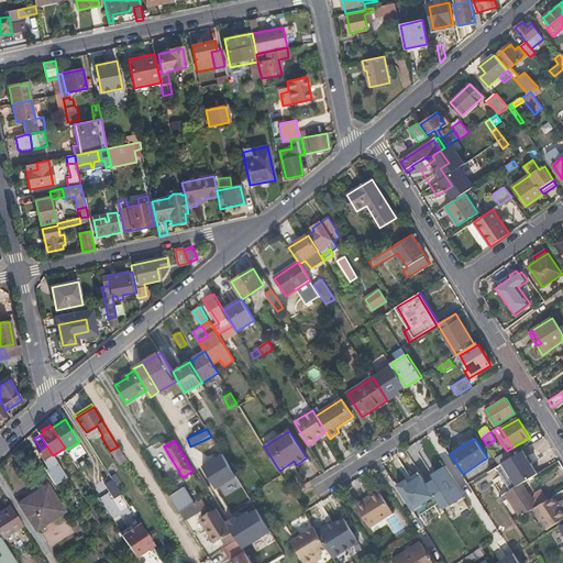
[(53,455),(47,446),(39,453),(48,468),(46,471),(55,485),(67,477),(53,456),(53,455)]
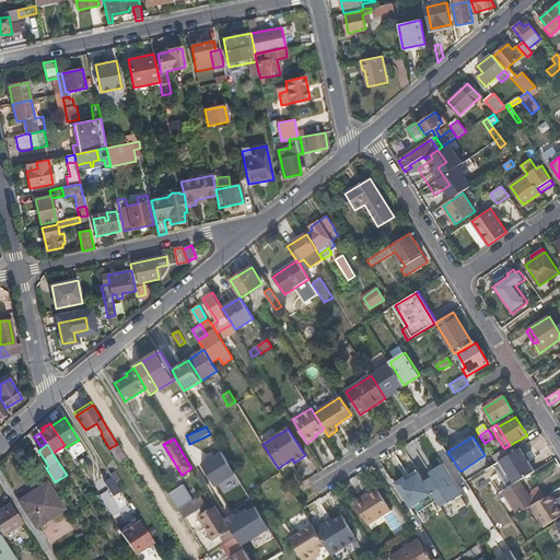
[(126,458),(117,444),(109,448),(119,463),(126,458)]
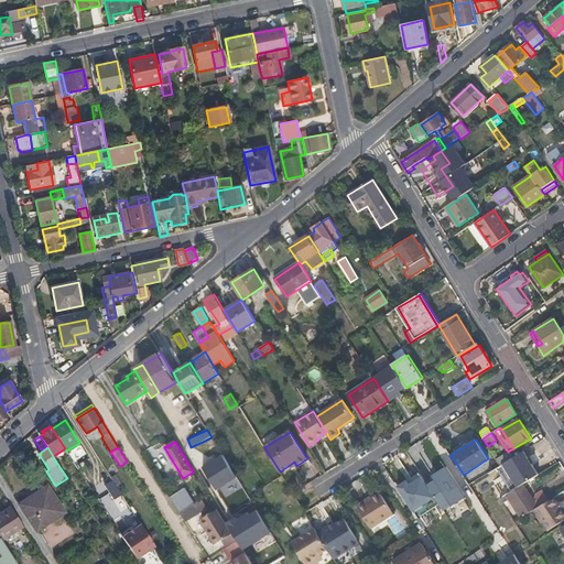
[(508,452),(496,458),(501,466),(513,457),(509,451),(508,452)]
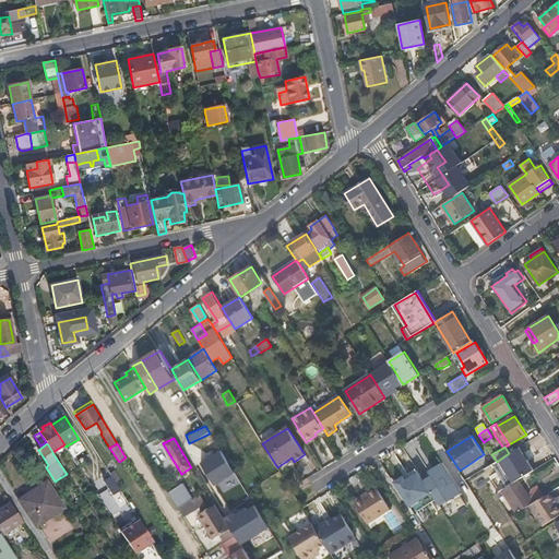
[(222,451),(200,463),(213,487),(235,475),(222,451)]
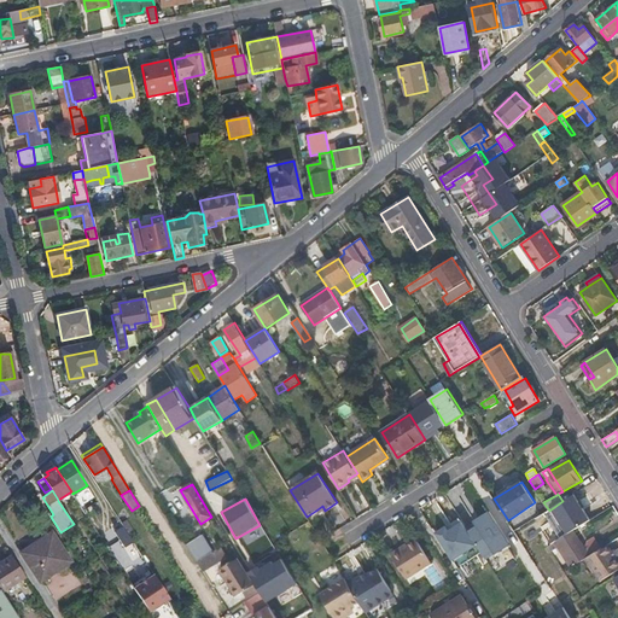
[(517,558),(489,512),(465,526),(460,518),(444,528),(430,503),(420,509),(452,561),(478,546),(494,572),(517,558)]
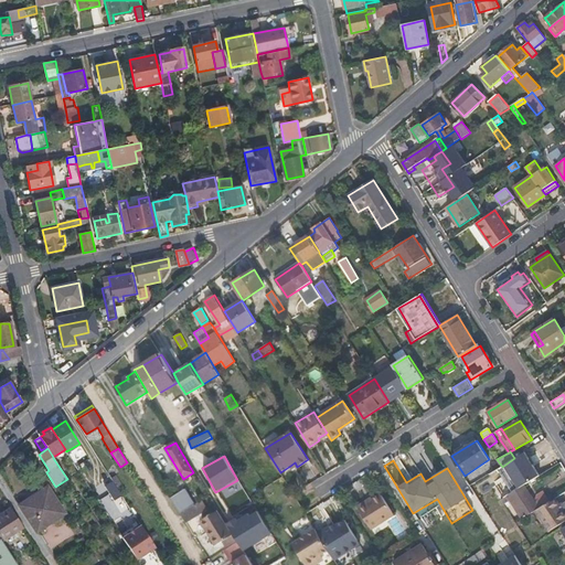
[(124,487),(117,475),(112,478),(118,490),(124,487)]
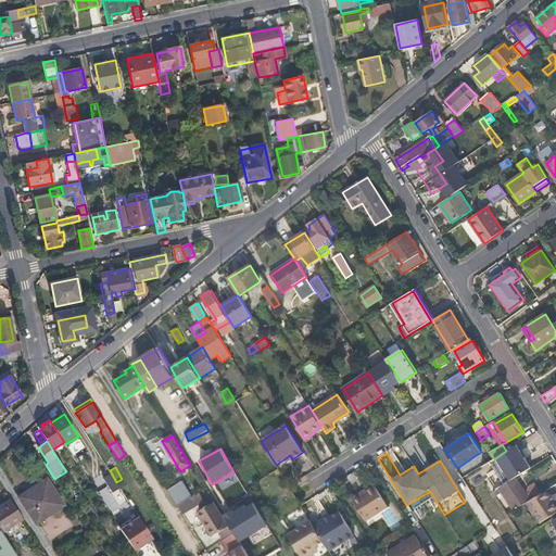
[(109,469),(101,475),(105,482),(106,482),(115,495),(122,491),(123,491),(116,482),(110,470),(109,469)]
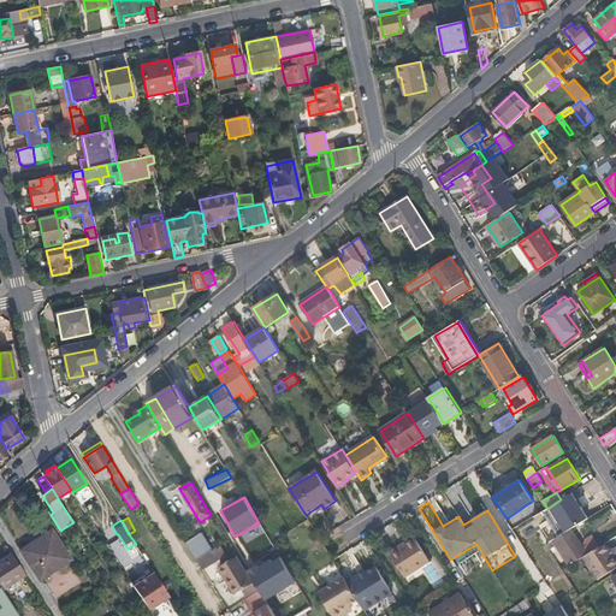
[(581,544),(572,529),(554,540),(557,545),(569,566),(582,558),(588,554),(581,544)]
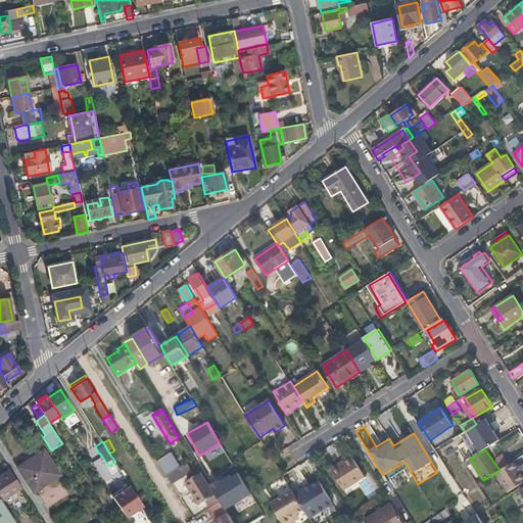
[(60,475),(44,450),(18,468),(34,492),(60,475)]
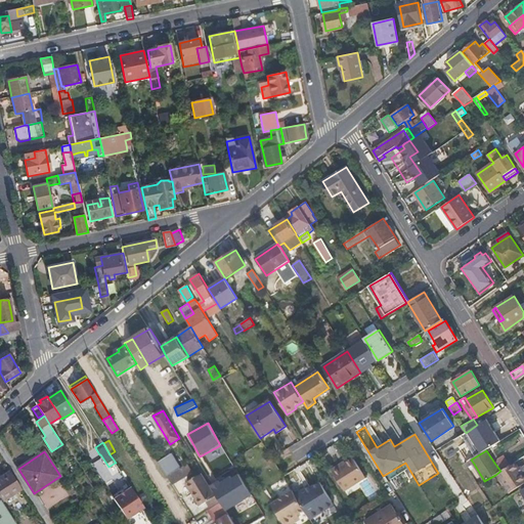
[(172,453),(159,462),(167,476),(179,469),(181,468),(172,453)]
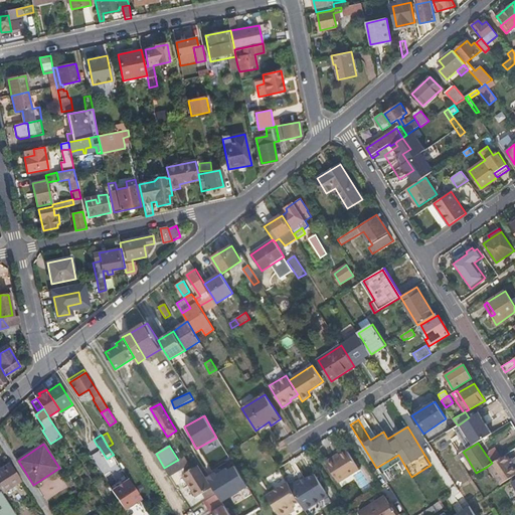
[(359,469),(347,451),(340,456),(336,458),(335,456),(326,462),(338,482),(359,469)]
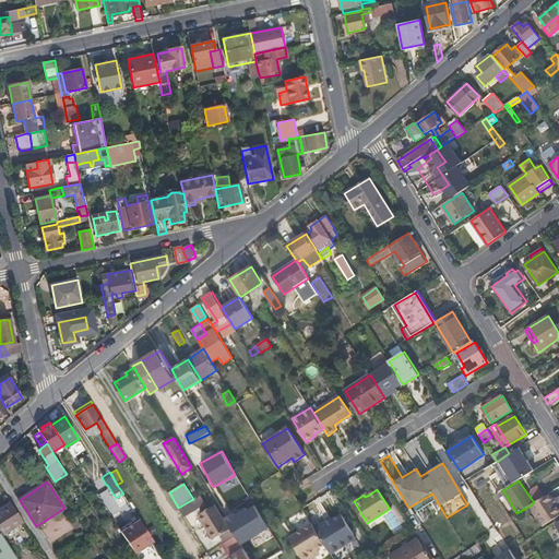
[(268,558),(283,550),(247,492),(230,502),(240,518),(247,514),(262,538),(245,549),(250,558),(268,558)]
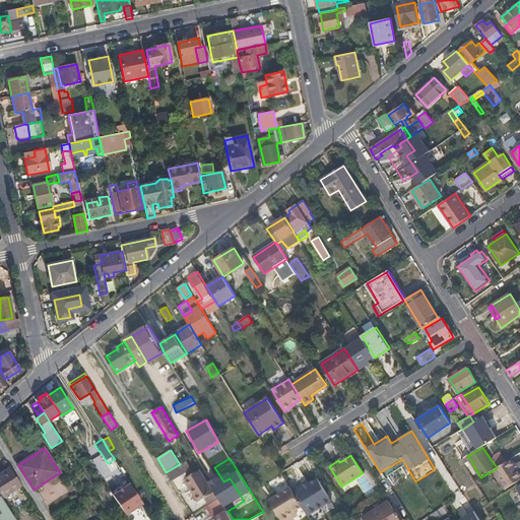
[(511,458),(500,465),(497,467),(492,471),(498,479),(499,479),(506,489),(519,479),(519,471),(517,467),(511,458)]
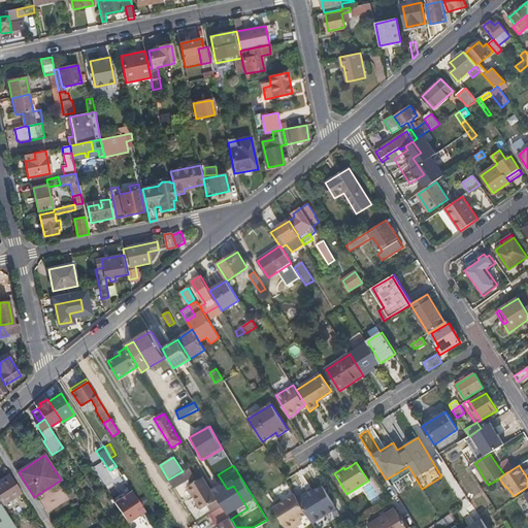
[(194,476),(189,467),(183,471),(180,472),(186,481),(194,476)]
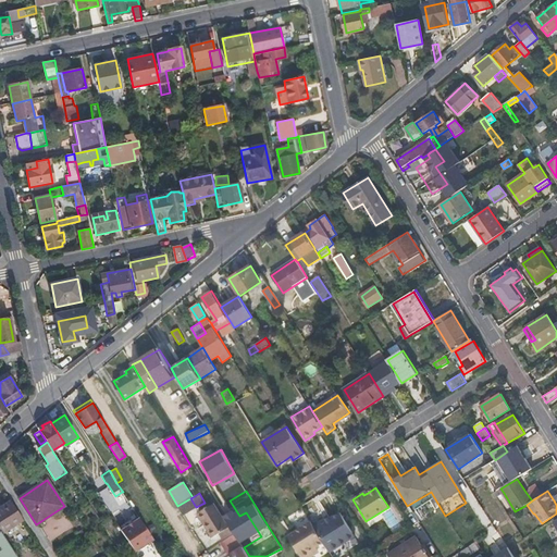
[(479,503),(473,494),(467,497),(473,506),(479,503)]
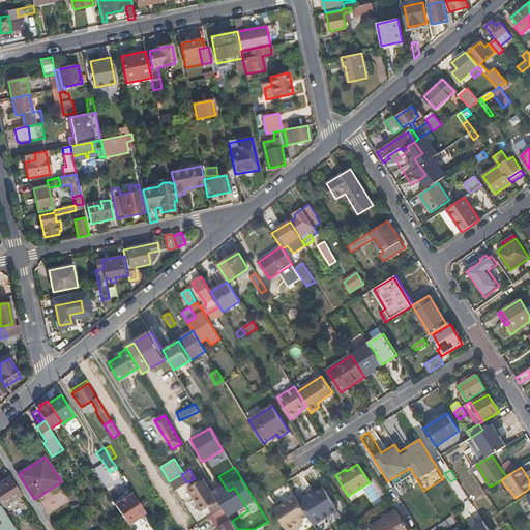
[(181,474),(169,481),(174,490),(186,482),(181,474)]
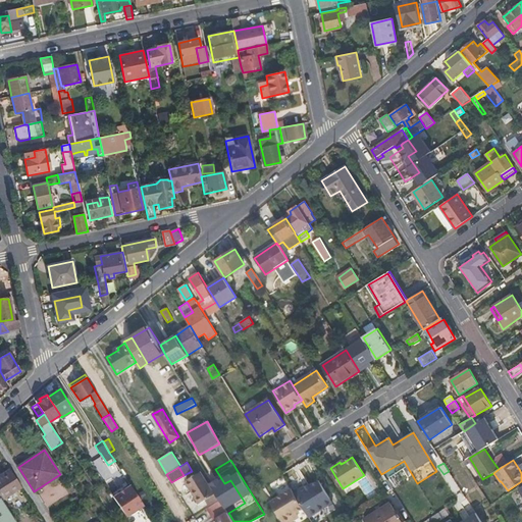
[(21,487),(10,470),(0,475),(0,497),(2,500),(21,487)]
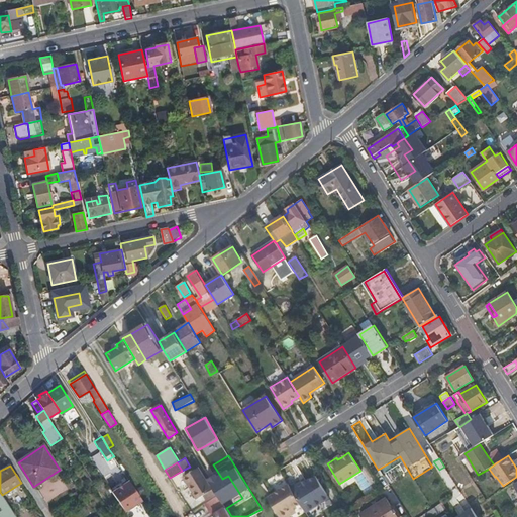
[(213,490),(199,468),(184,477),(198,499),(203,496),(213,490)]
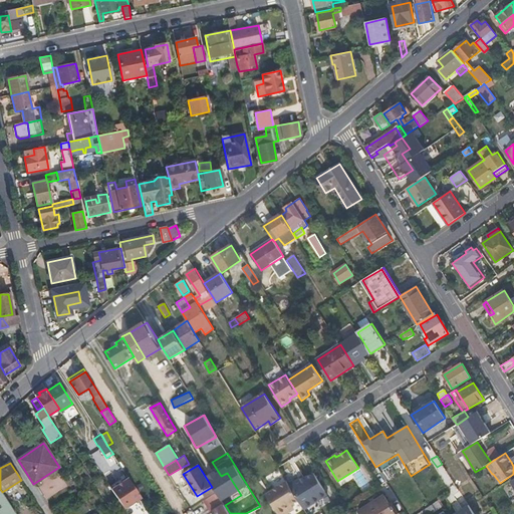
[(325,490),(314,473),(305,479),(304,477),(289,486),(299,501),(304,509),(321,499),(319,494),(325,490)]
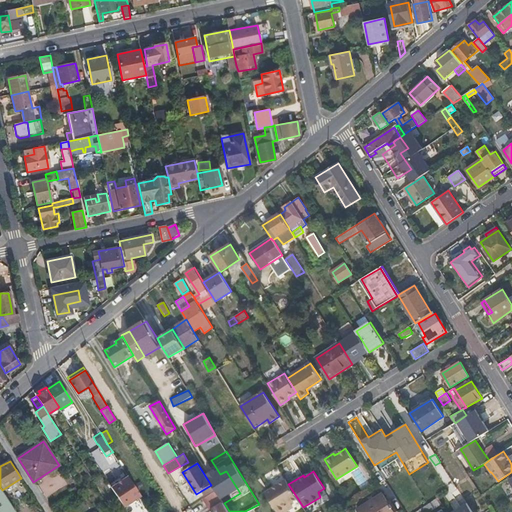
[(265,492),(277,511),(281,511),(292,505),(290,503),(298,499),(288,484),(286,479),(265,492)]
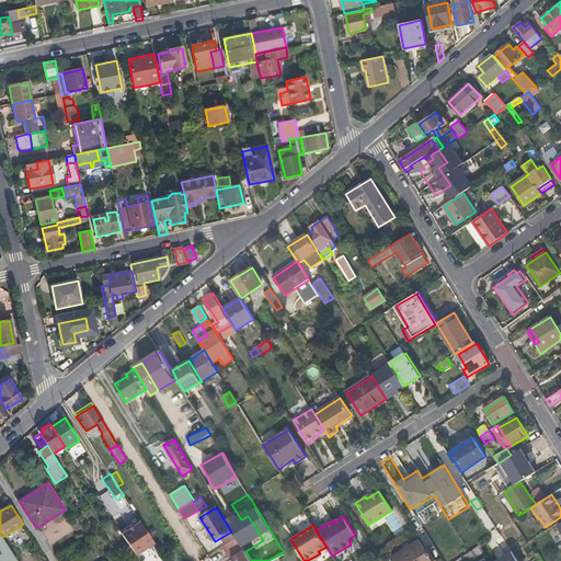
[(125,539),(138,560),(158,548),(144,527),(125,539)]
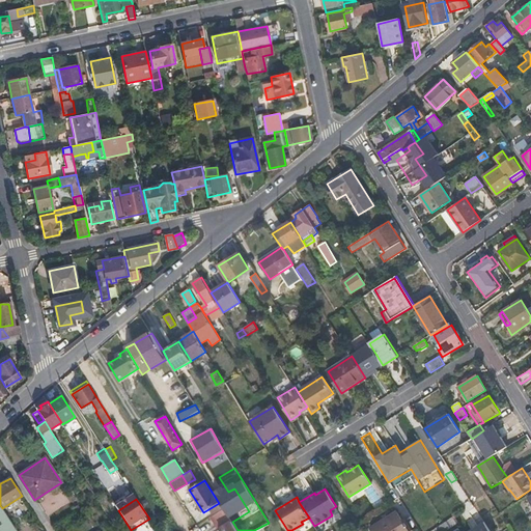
[(224,509),(220,502),(219,503),(208,509),(213,515),(224,509)]
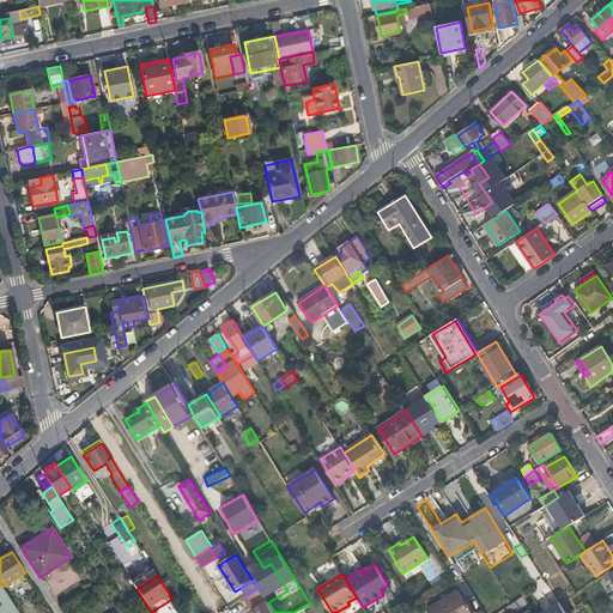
[(392,590),(388,584),(381,589),(383,595),(392,590)]
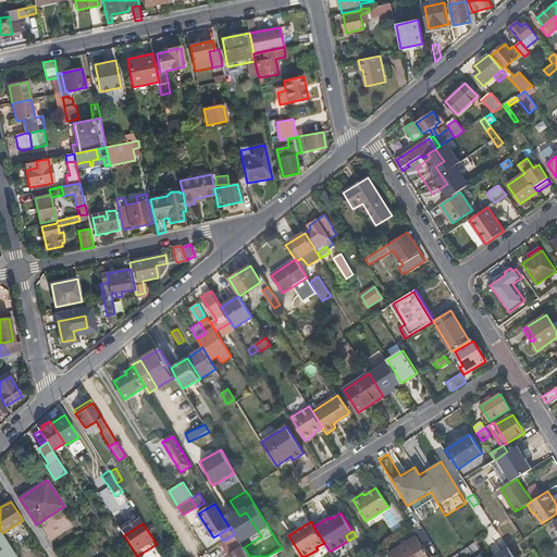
[(249,556),(244,547),(235,534),(223,541),(221,543),(230,556),(249,556)]
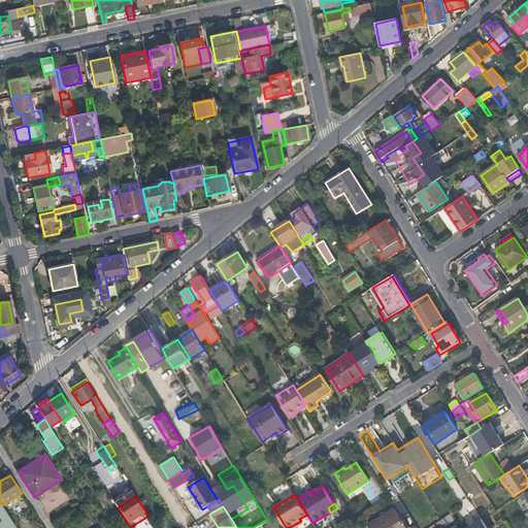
[(406,527),(399,516),(395,508),(369,525),(370,527),(406,527)]
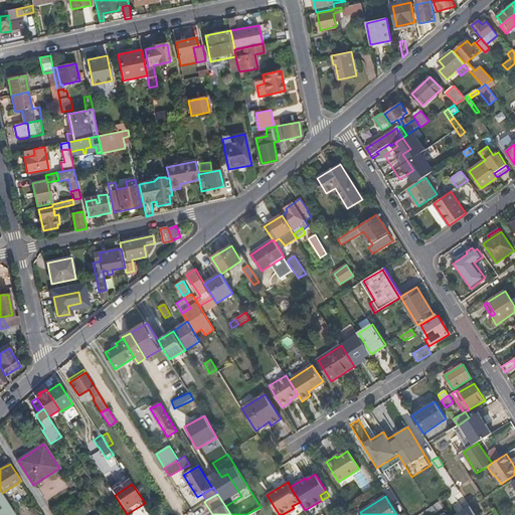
[(467,505),(462,497),(456,501),(461,509),(467,505)]
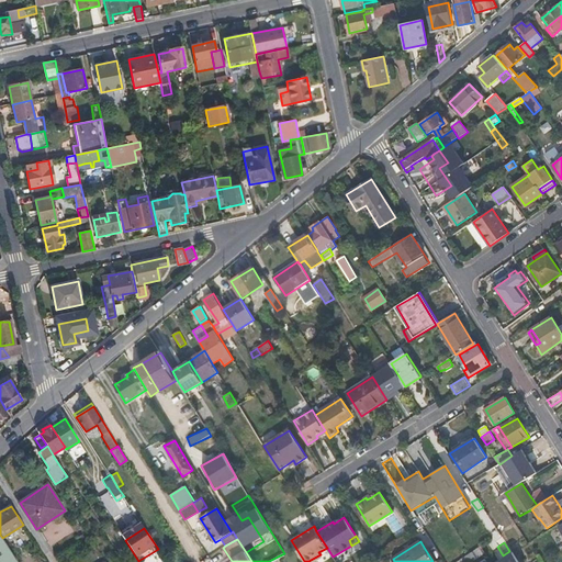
[(441,561),(445,560),(434,543),(425,549),(433,561),(441,561)]
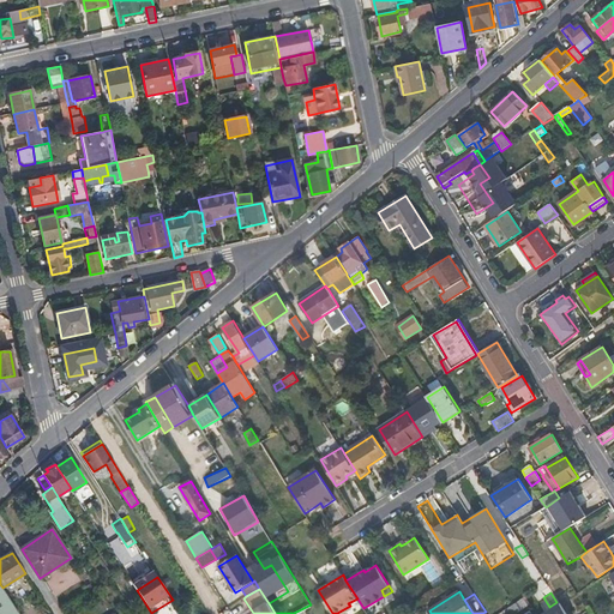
[(525,596),(504,611),(505,613),(515,613),(530,603),(525,596)]
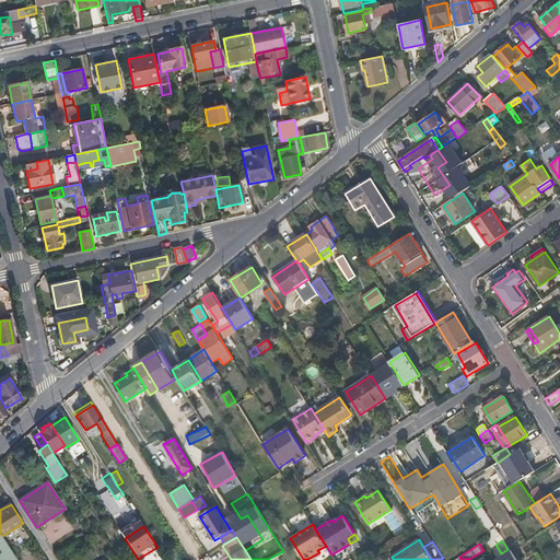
[(516,559),(509,549),(493,559),(516,559)]
